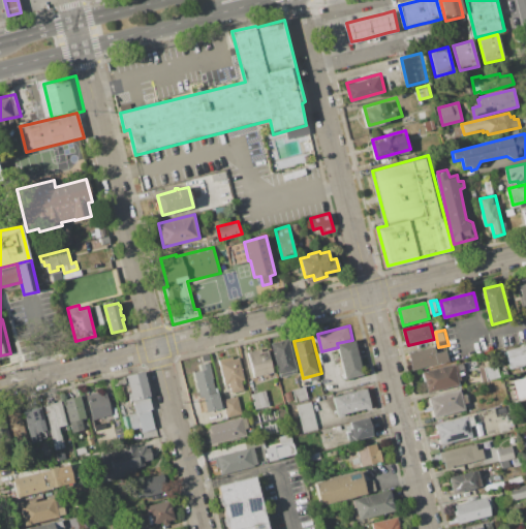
[(274,344),(290,340),(298,370),(281,374),(274,344)]
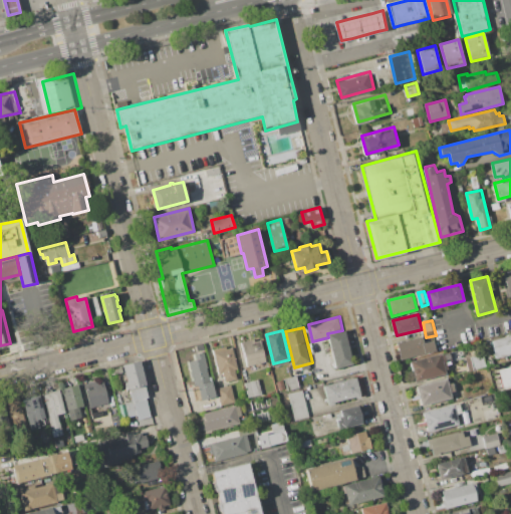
[(330,334),(346,330),(355,364),(338,368),(330,334)]
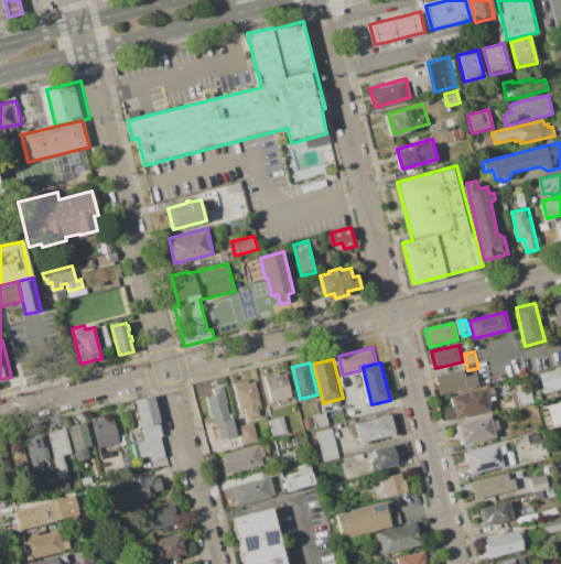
[(541,375),(560,369),(560,389),(546,393),(541,375)]
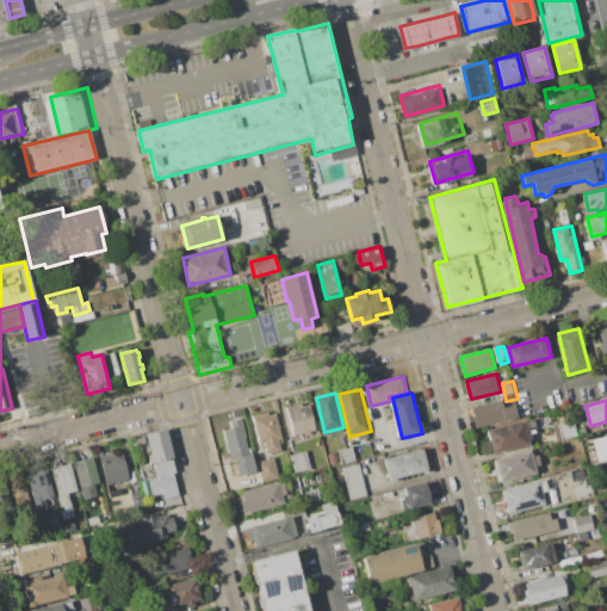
[(475,409),(505,402),(506,408),(516,406),(519,417),(479,426),(475,409)]
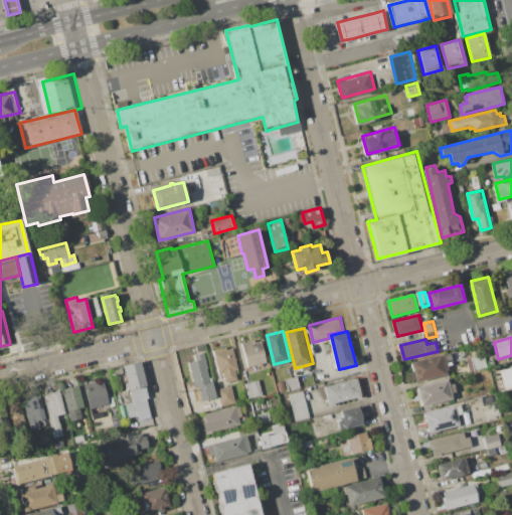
[(243,344),(257,341),(257,342),(263,341),(268,363),(249,368),(243,344)]
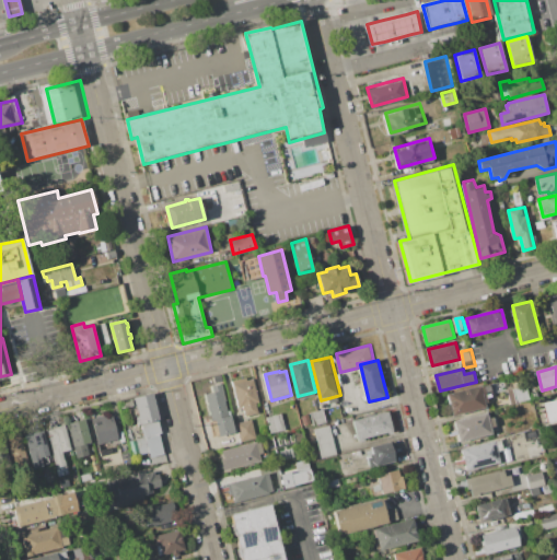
[(234,381),(248,377),(248,381),(255,380),(262,401),(259,403),(262,413),(247,417),(244,406),(241,407),(234,381)]
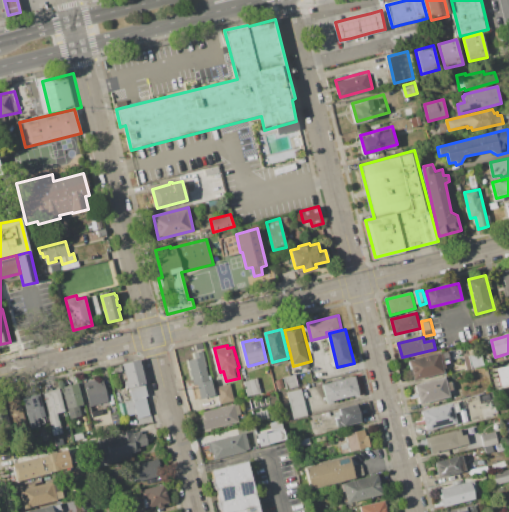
[(204,352),(210,379),(195,383),(189,360),(196,358),(195,354),(204,352)]
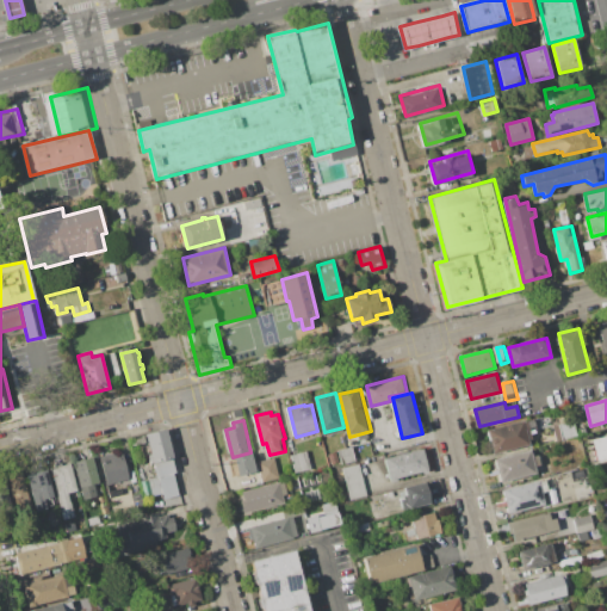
[(575,420),(578,437),(563,440),(559,425),(575,420)]
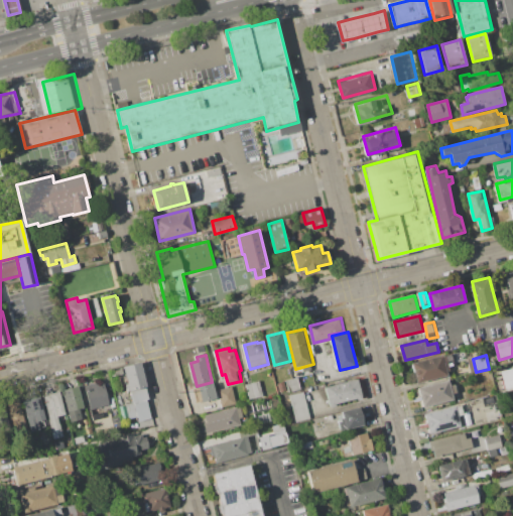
[(413,364),(447,356),(451,370),(449,371),(450,376),(418,383),(413,364)]
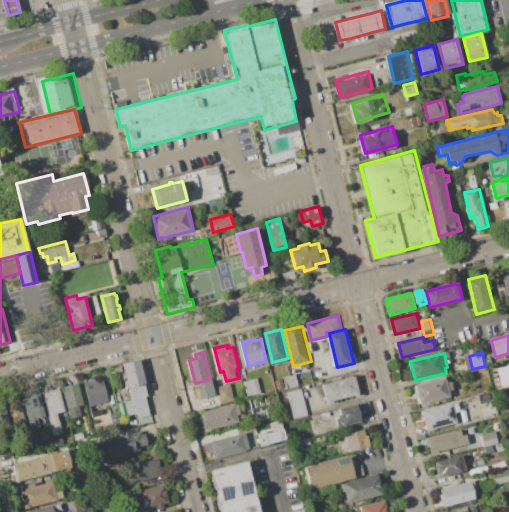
[(139,359),(149,396),(146,397),(150,415),(138,418),(137,413),(129,415),(125,401),(132,399),(130,390),(127,391),(124,381),(127,380),(122,363),(139,359)]
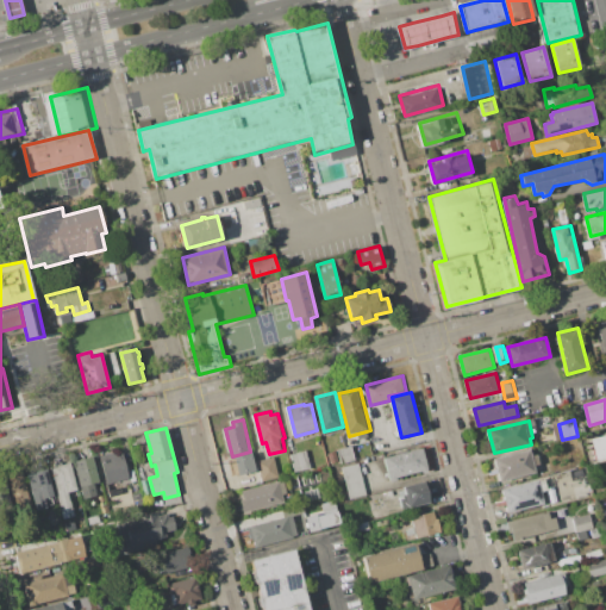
[(605,456),(598,459),(593,439),(605,435),(605,456)]
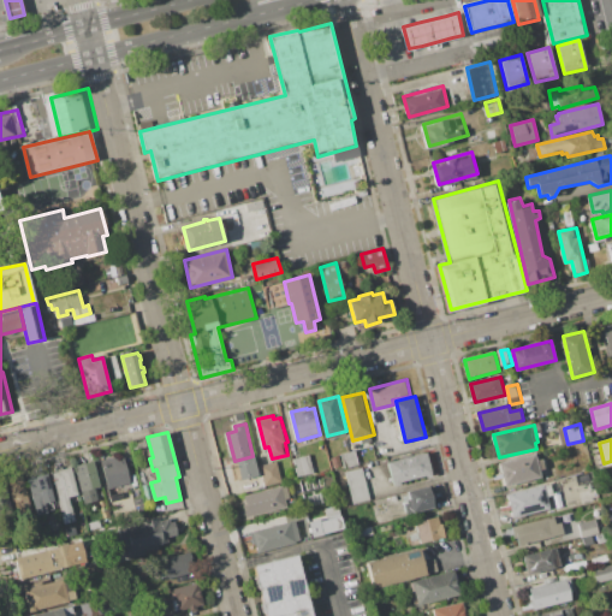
[(344,455),(357,451),(361,465),(348,468),(344,455)]
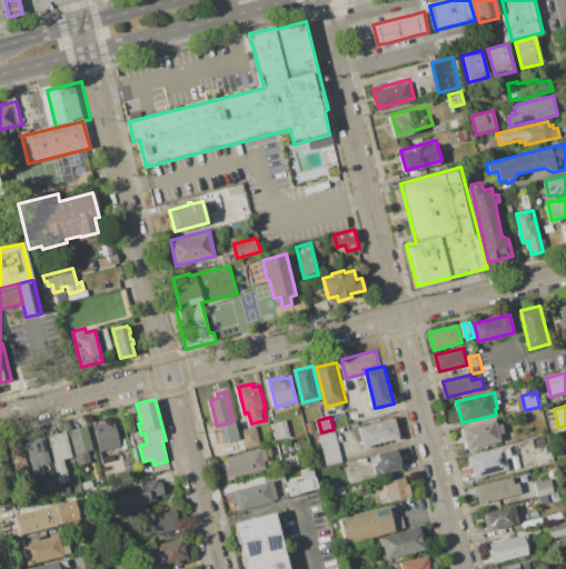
[(115,419),(121,446),(100,451),(93,425),(115,419)]
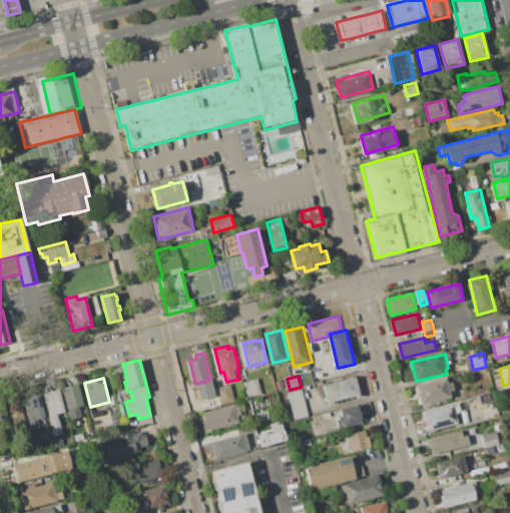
[(357,378),(361,395),(329,403),(325,386),(357,378)]
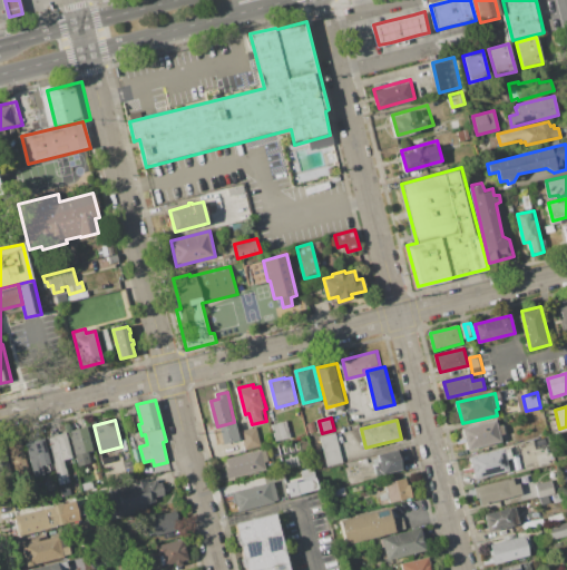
[(498,420),(499,425),(505,423),(507,433),(501,434),(502,441),(469,450),(465,429),(498,420)]
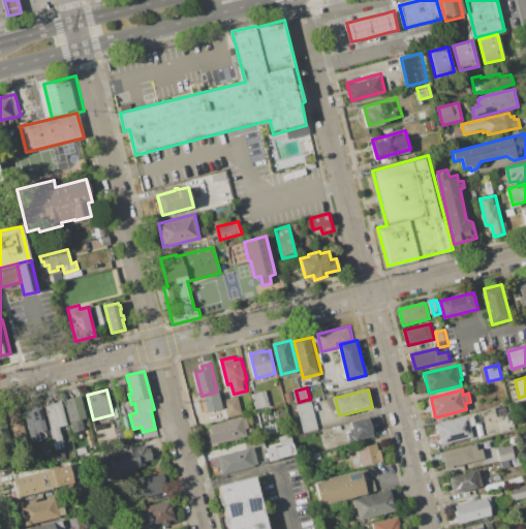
[(258,409),(254,394),(268,391),(272,406),(258,409)]
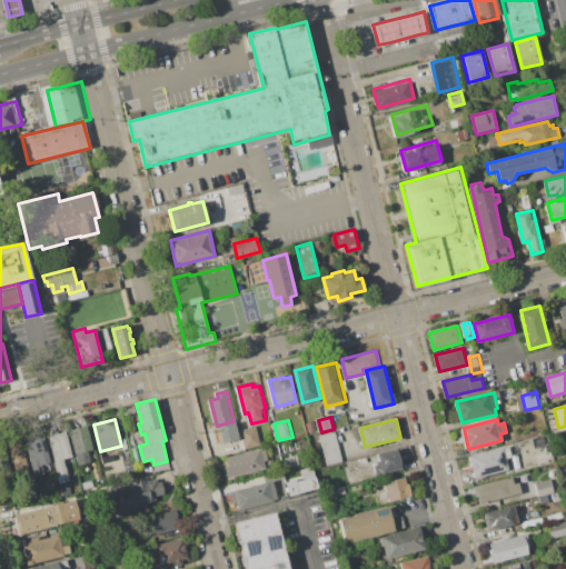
[(224,445),(219,427),(237,422),(241,440),(224,445)]
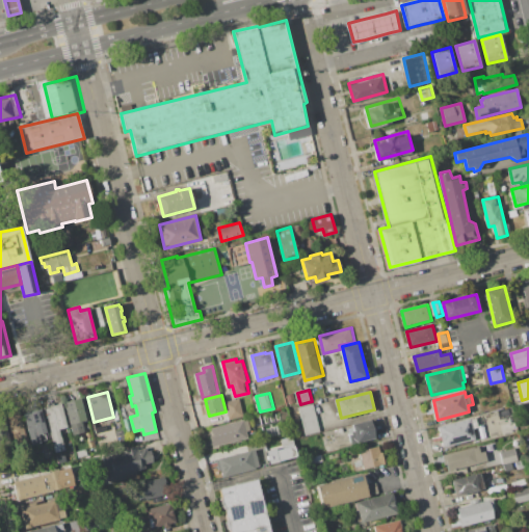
[(81,398),(86,420),(82,421),(85,431),(74,434),(65,402),(81,398)]
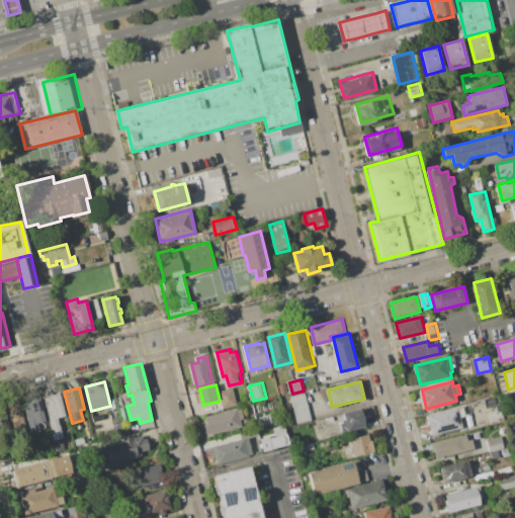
[(221,392),(235,389),(239,405),(225,409),(221,392)]
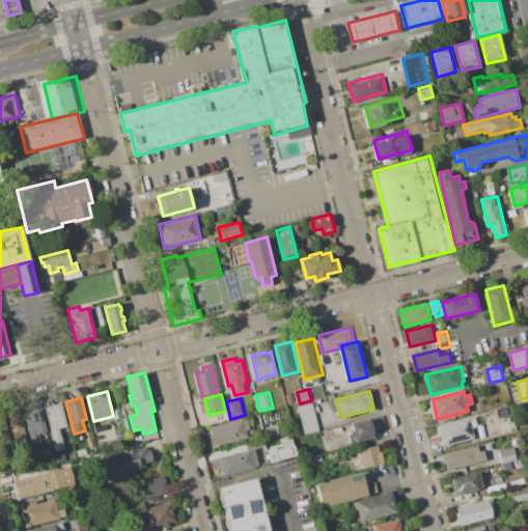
[(61,402),(67,425),(59,427),(64,447),(56,449),(45,407),(61,402)]
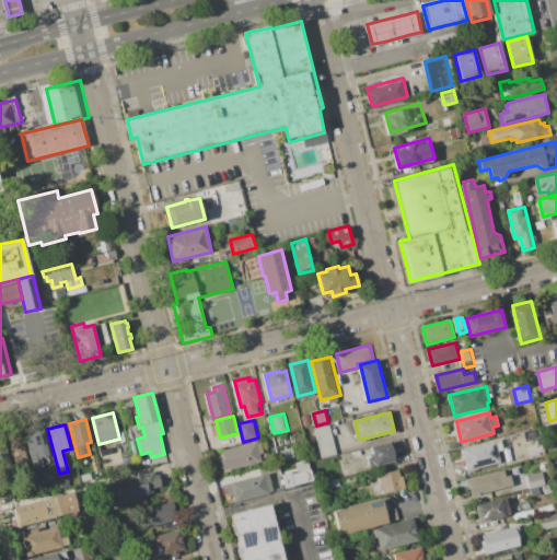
[(333,426),(339,454),(324,457),(316,430),(333,426)]
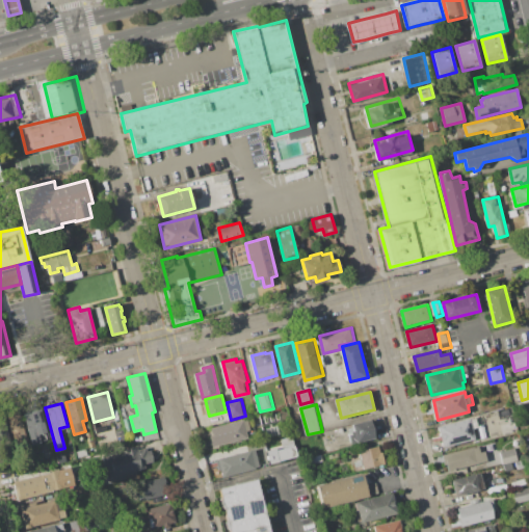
[(42,408),(48,432),(40,434),(42,443),(33,445),(25,413),(42,408)]
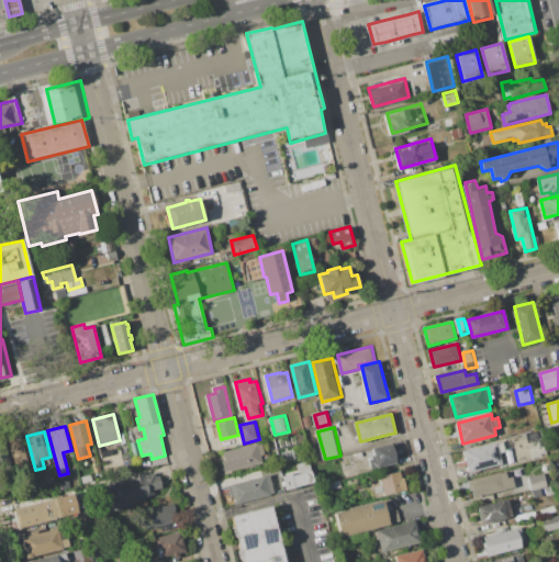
[(21,434),(29,462),(15,467),(8,437),(21,434)]
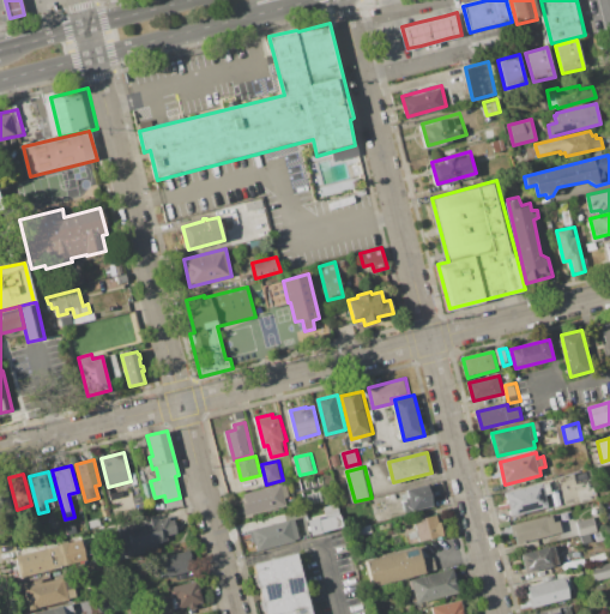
[(302,479),(324,474),(330,497),(308,503),(302,479)]
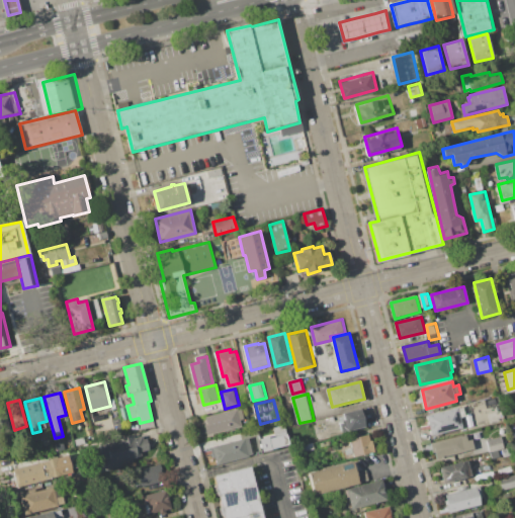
[(0,407),(0,430),(10,428),(5,406),(0,407)]
